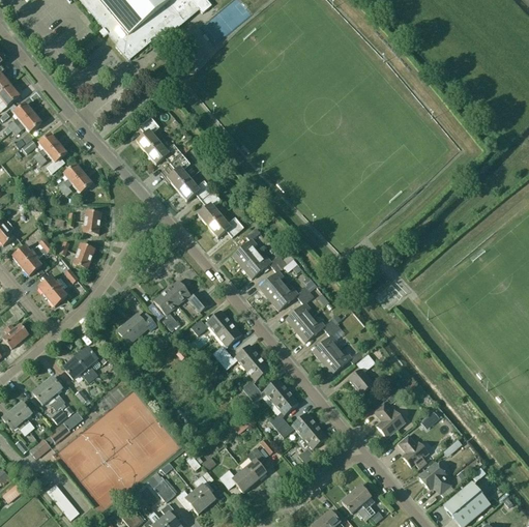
[(147,41),(180,13),(169,1),(170,0),(81,0),(104,27),(99,30),(101,33),(105,36),(109,33),(117,44),(116,45),(128,60),(130,58),(148,44),(147,41)]
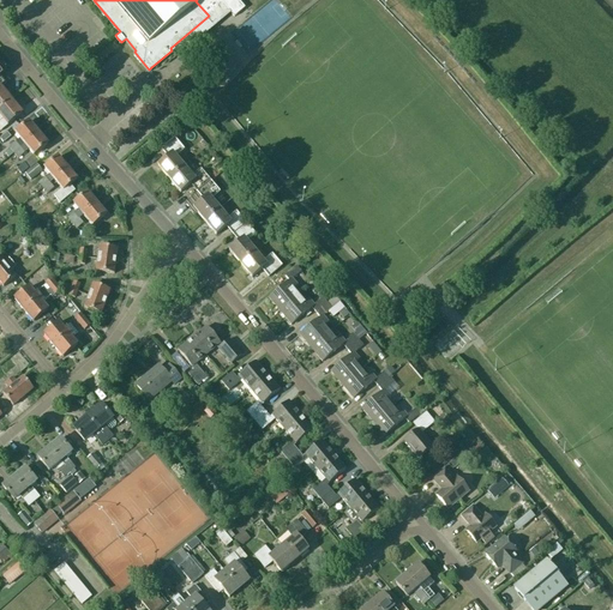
[(197,0),(196,1),(209,16),(214,20),(229,7),(235,14),(245,5),(241,0),(197,0)]
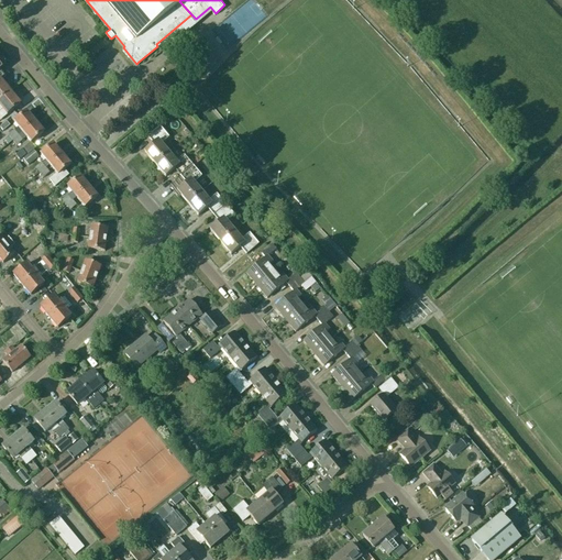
[(54,22),(57,29),(69,22),(66,15),(54,22)]
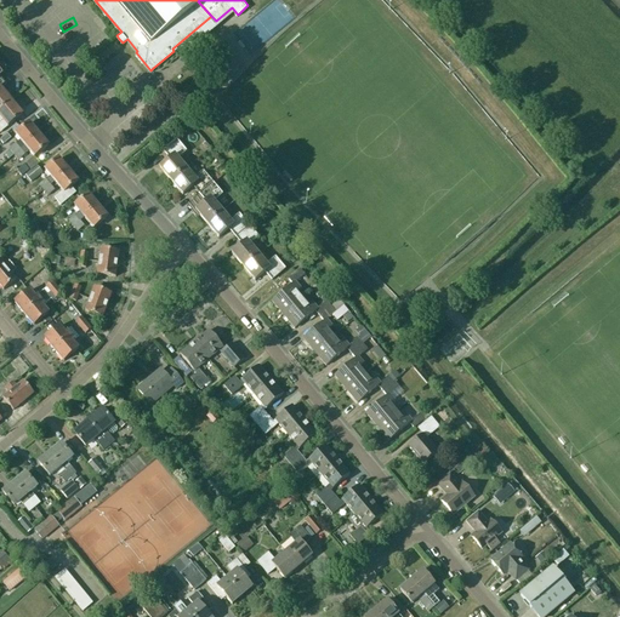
[(0,85),(0,72),(1,72),(0,69),(0,108),(12,98),(1,85),(0,85)]
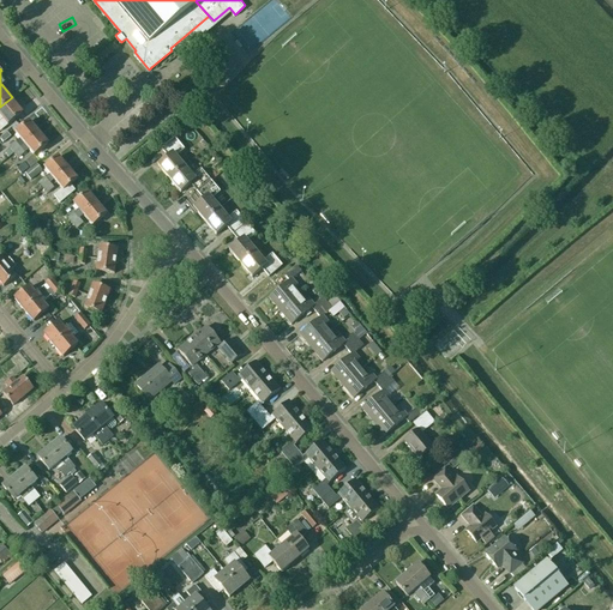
[(191,98),(184,91),(178,96),(184,104),(191,98)]
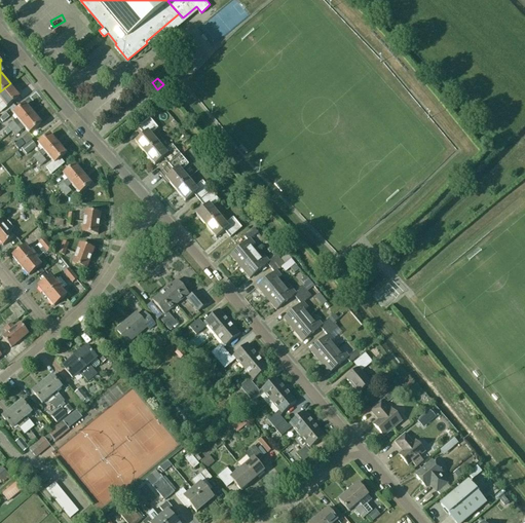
[(20,95),(10,83),(0,91),(0,109),(1,111),(13,101),(12,100),(20,95)]
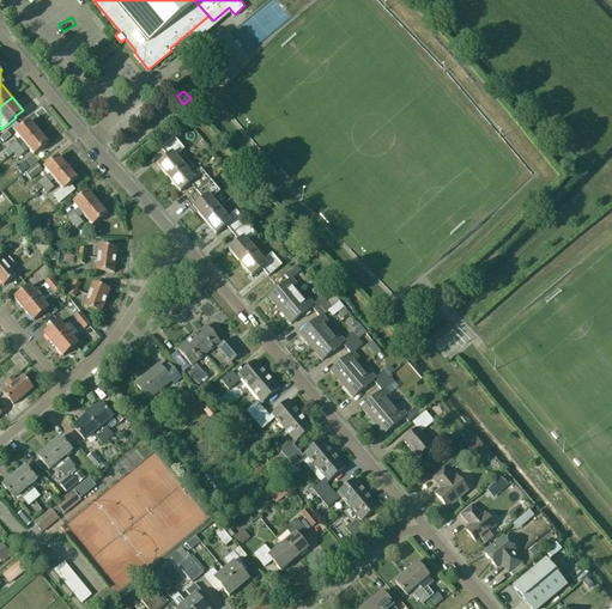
[(25,141),(40,129),(30,119),(16,129),(20,135),(11,145),(14,150),(20,145),(25,141)]
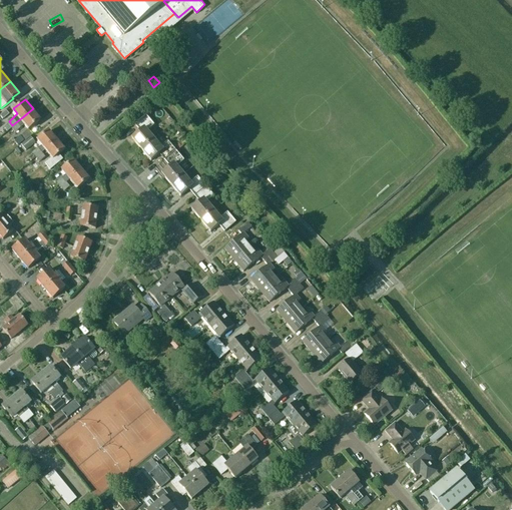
[(6,108),(1,113),(4,116),(9,111),(6,108)]
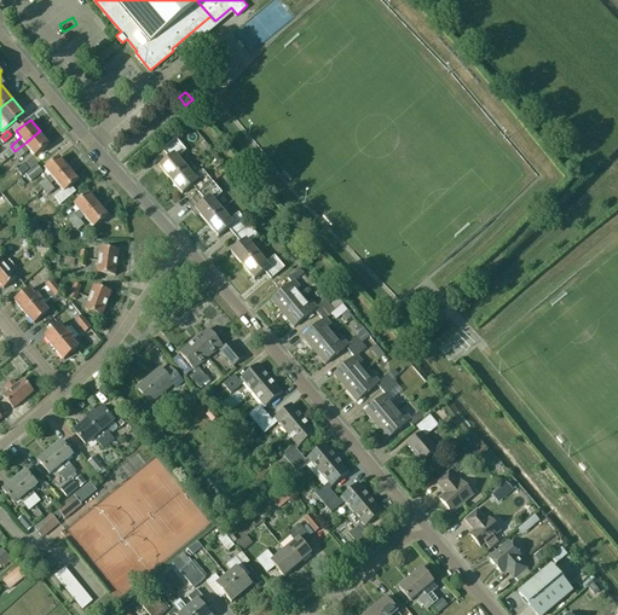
[(48,143),(40,131),(26,143),(21,146),(26,151),(30,148),(34,154),(35,154),(48,143)]
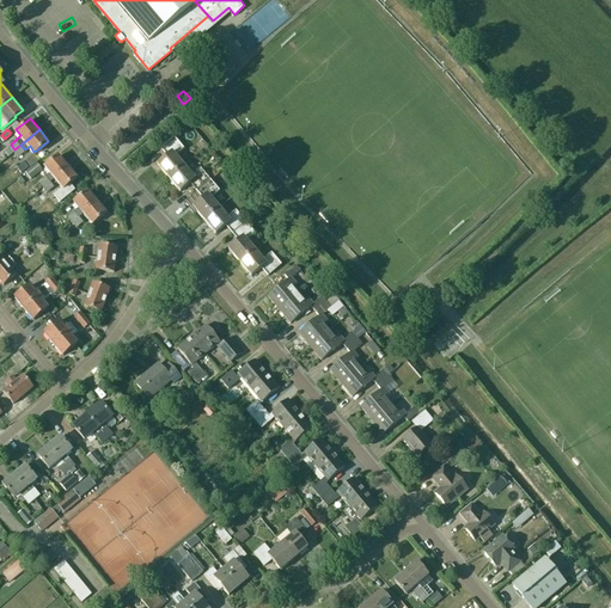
[(170,176),(184,164),(176,153),(184,146),(175,135),(162,146),(169,154),(158,163),(170,176)]
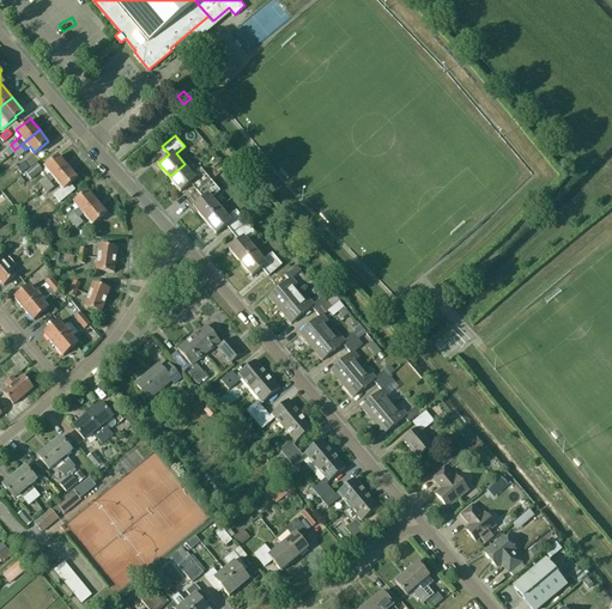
[(25,150),(20,145),(14,150),(19,154),(25,150)]
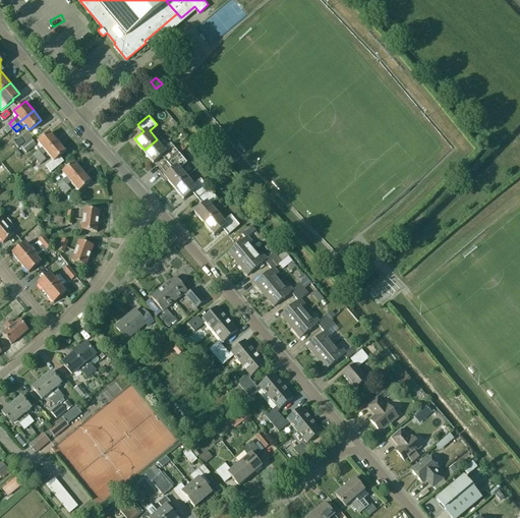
[(30,129),(29,129),(21,134),(26,140),(32,136),(34,134),(30,129)]
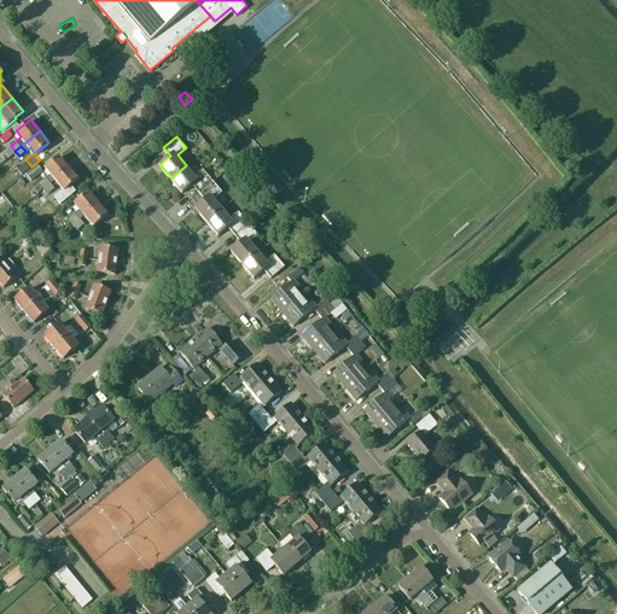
[(40,181),(45,186),(69,167),(59,155),(46,167),(51,173),(40,181)]
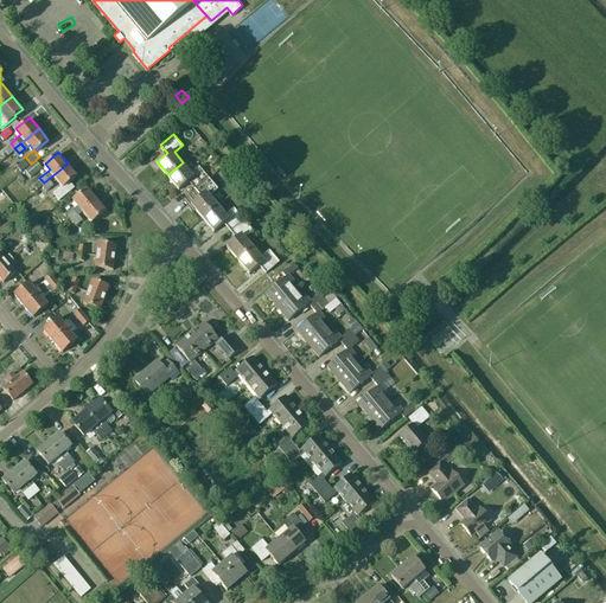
[(43,166),(37,159),(25,168),(31,175),(43,166)]
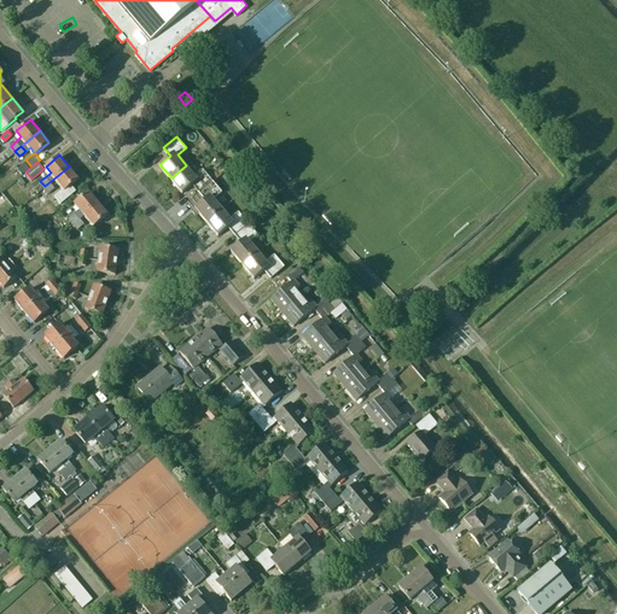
[(186,165),(172,177),(182,191),(192,182),(199,191),(213,179),(203,168),(195,175),(186,165)]
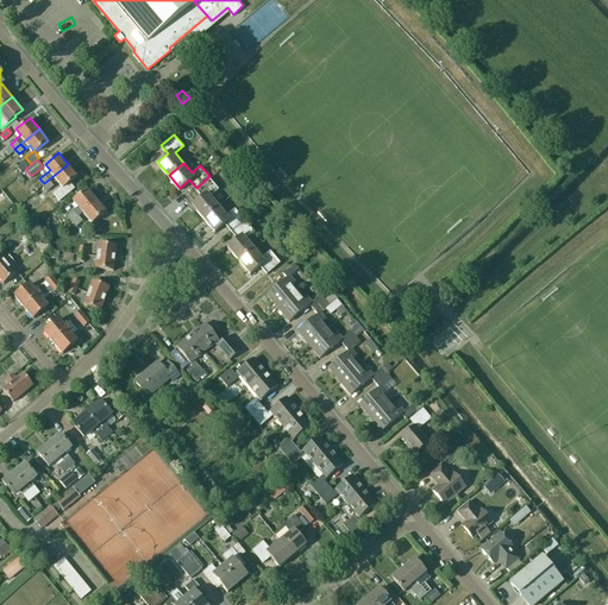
[(77,175),(68,164),(44,183),(48,189),(58,181),(62,184),(54,191),(61,199),(75,187),(70,181),(77,175)]
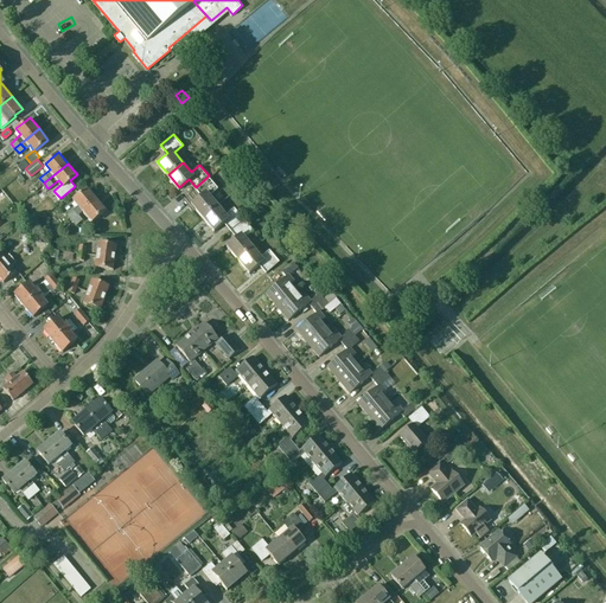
[(218,204),(224,199),(216,190),(218,187),(209,175),(196,187),(202,194),(192,203),(203,216),(218,204)]
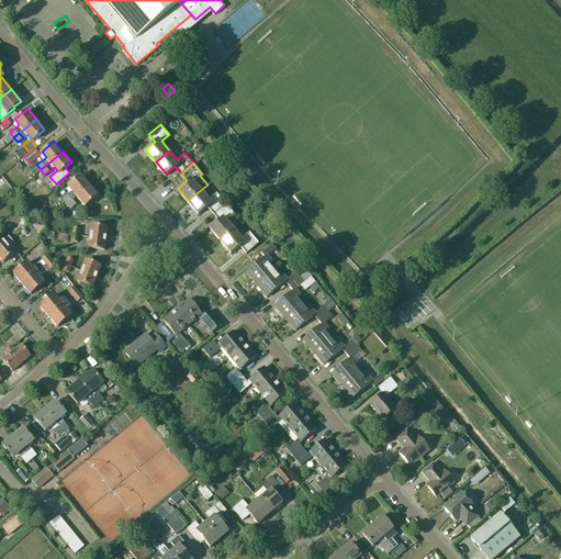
[(77,194),(89,183),(81,174),(68,183),(77,194)]
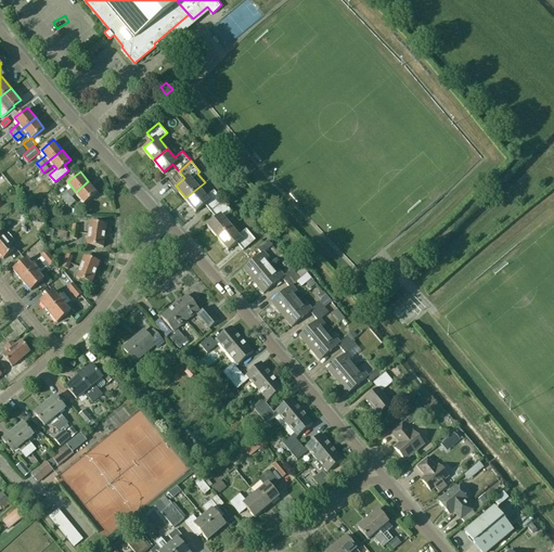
[(31,183),(28,179),(18,187),(23,191),(31,183)]
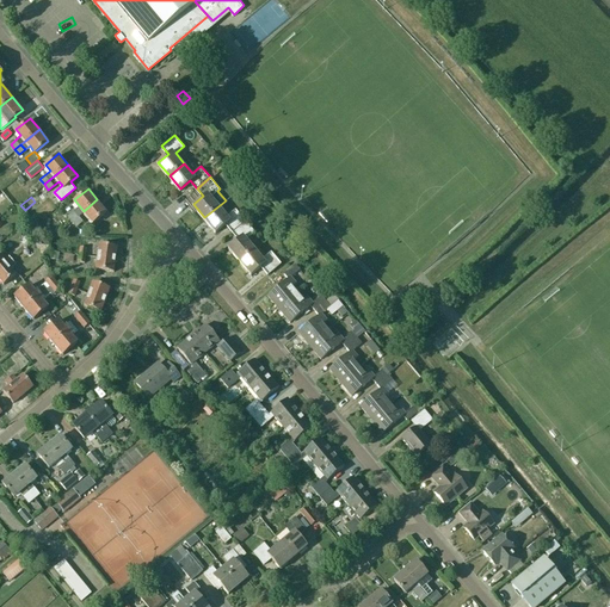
[(106,211),(97,199),(84,211),(92,222),(106,211)]
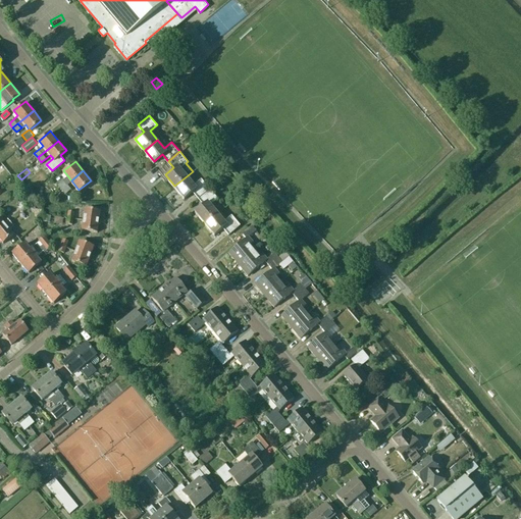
[(188,175),(174,186),(185,198),(193,190),(199,197),(209,188),(202,178),(195,184),(188,175)]
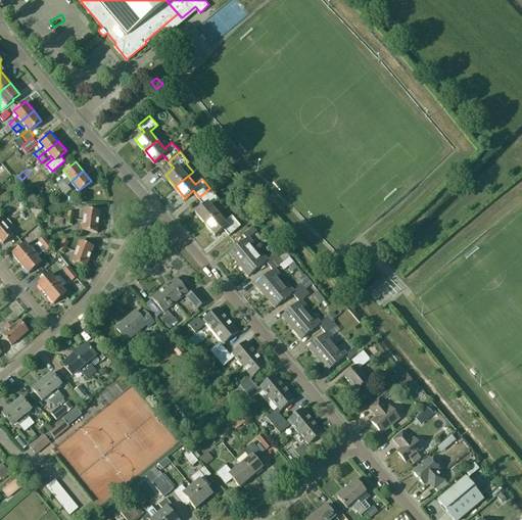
[(59,184),(62,188),(67,183),(63,179),(59,184)]
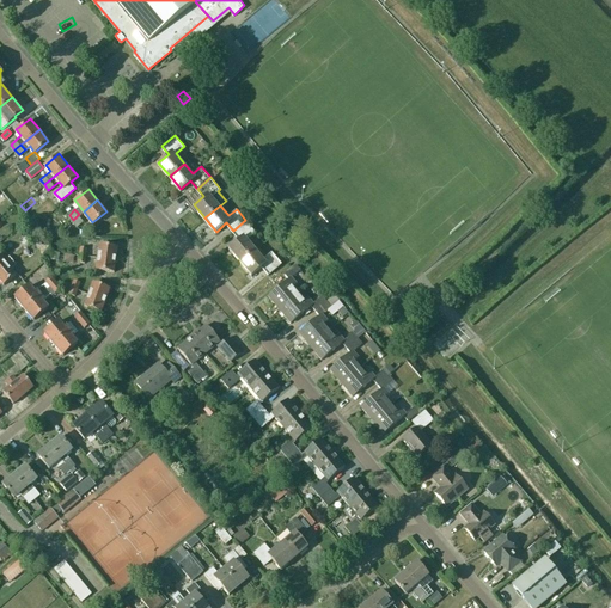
[(78,225),(84,220),(79,214),(73,220),(78,225)]
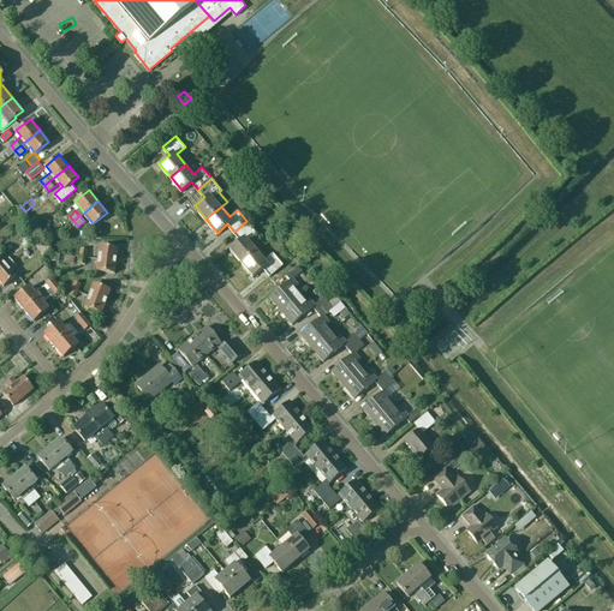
[(256,232),(246,221),(234,232),(240,239),(231,249),(242,262),(256,249),(248,239),(256,232)]
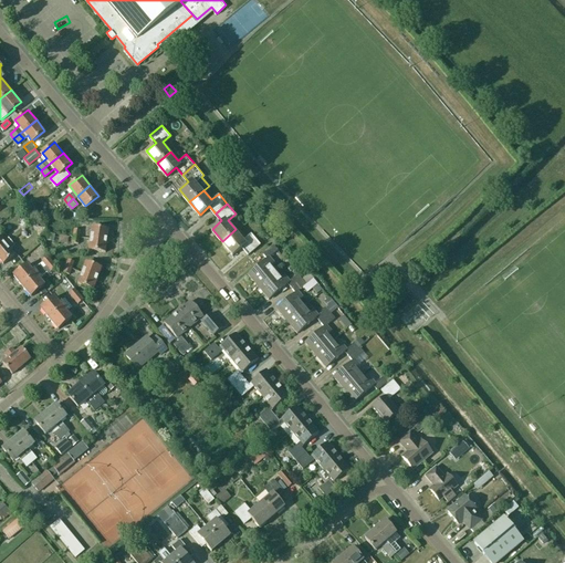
[(45,208),(40,212),(46,220),(51,217),(45,208)]
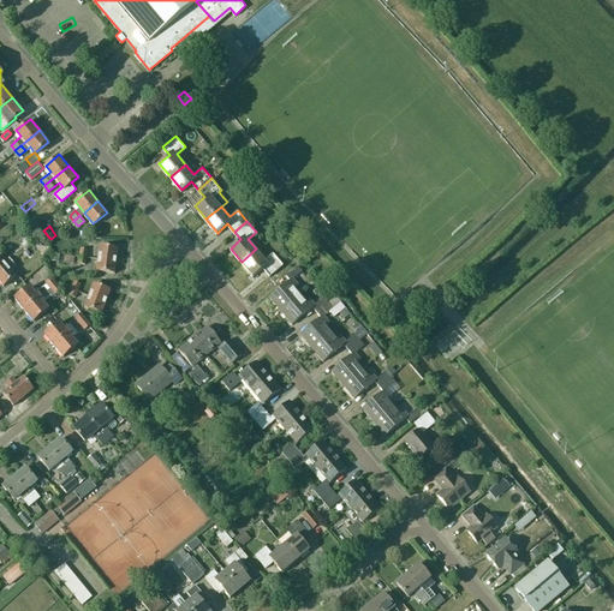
[(40,235),(34,227),(25,234),(33,241),(40,235)]
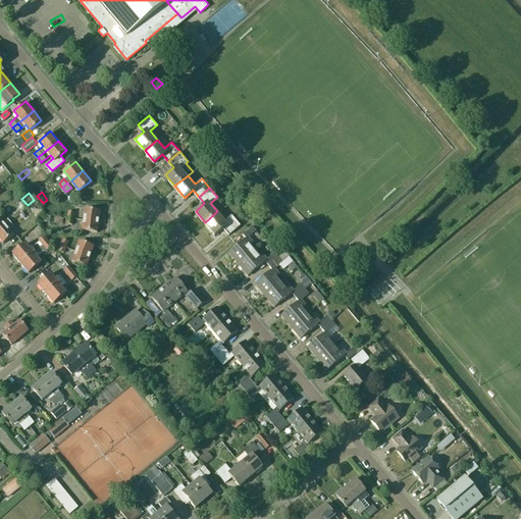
[(101,204),(85,204),(84,229),(101,229),(101,204)]
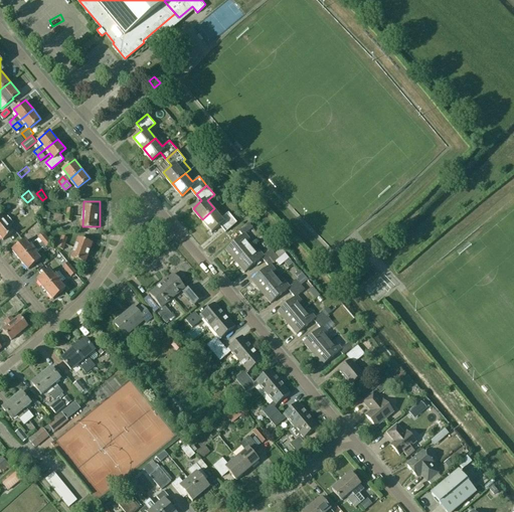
[(66,219),(79,221),(80,214),(73,214),(74,206),(67,205),(66,219)]
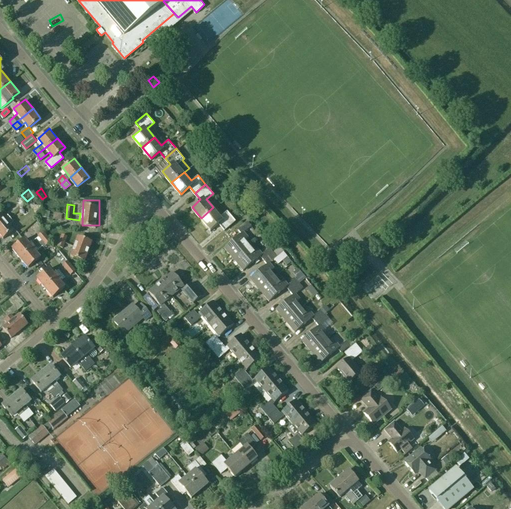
[(220,216),(213,207),(201,218),(210,229),(219,222),(225,228),(235,219),(227,210),(220,216)]
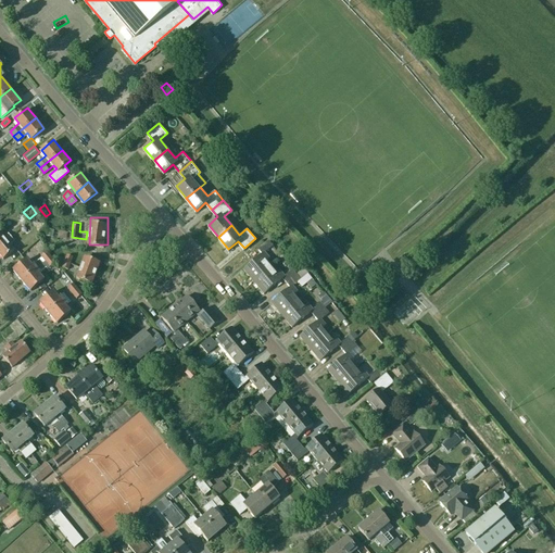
[(0,244),(12,235),(9,231),(4,235),(0,229),(0,244)]
